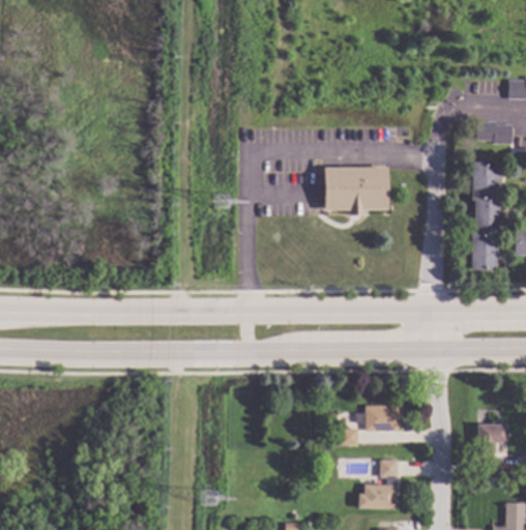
[(525,100),(509,100),(509,80),(525,81),(525,100)]
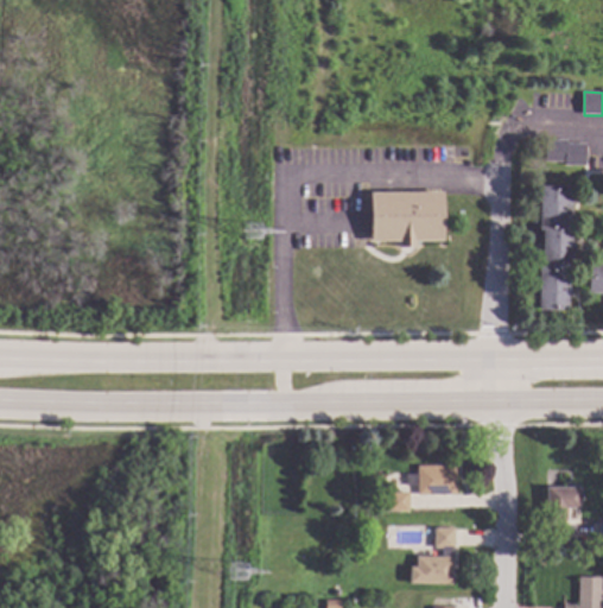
[(570,144),(589,144),(589,166),(566,166),(566,164),(547,164),(547,140),(570,140),(570,144)]
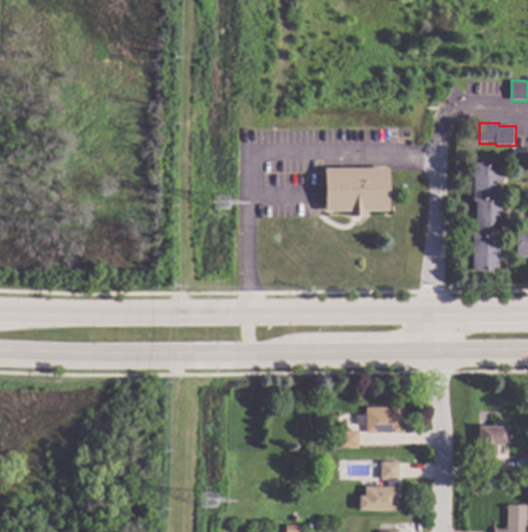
[(500,198),(503,198),(502,238),(499,238),(499,273),(474,272),(474,234),(477,234),(477,203),(474,203),(475,163),(500,163),(500,198)]
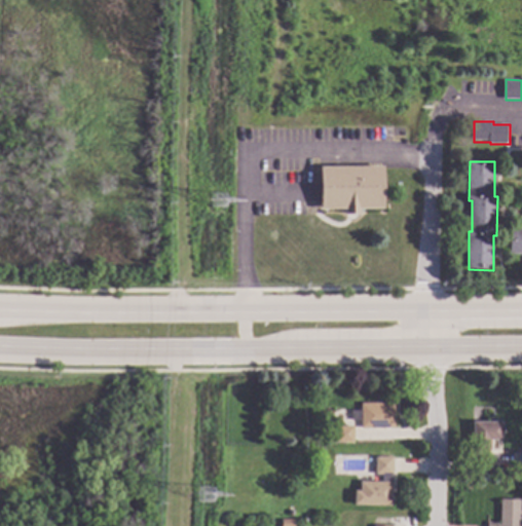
[(386,210),(361,210),(361,213),(346,213),(346,211),(322,211),(321,167),(385,167),(386,210)]
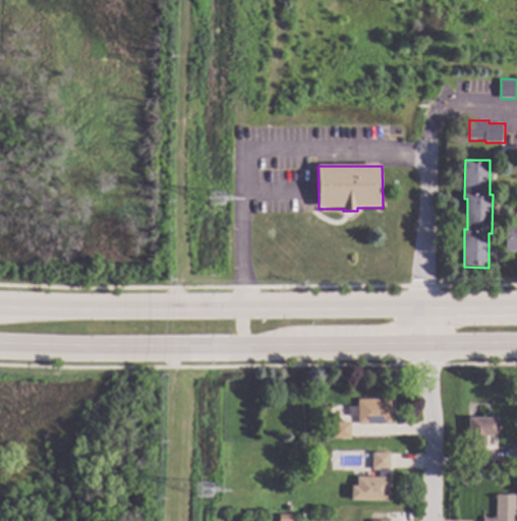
[(516,253),(505,252),(506,227),(516,227),(516,253)]
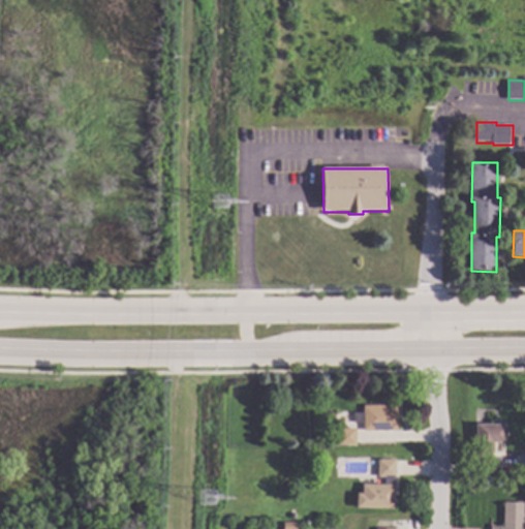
[(398,430),(365,430),(365,423),(356,423),(356,411),(365,411),(365,404),(398,404),(398,430)]
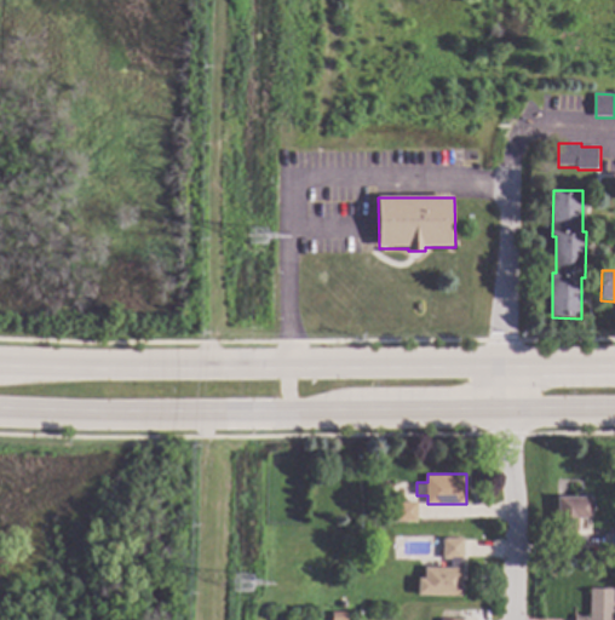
[(595,517),(581,517),(581,530),(558,529),(559,495),(596,497),(595,517)]
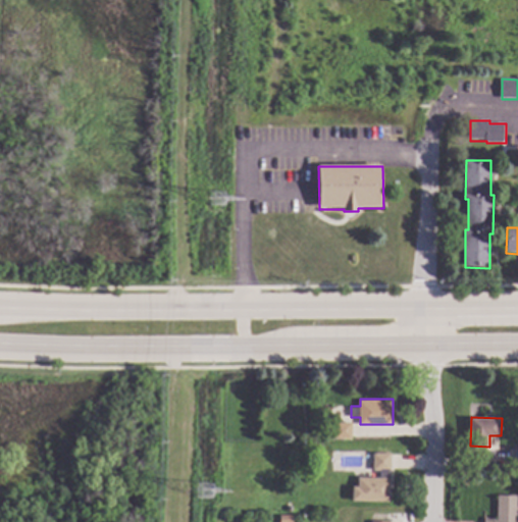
[(352,438),(334,438),(334,437),(325,437),(326,423),(334,424),(334,422),(352,422),(352,438)]
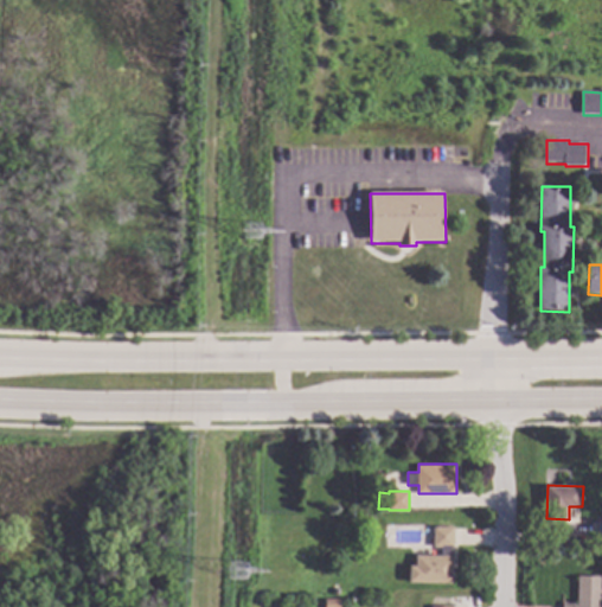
[(455,544),(454,544),(455,582),(411,582),(411,564),(417,564),(417,554),(443,555),(444,547),(435,547),(435,526),(456,526),(455,544)]
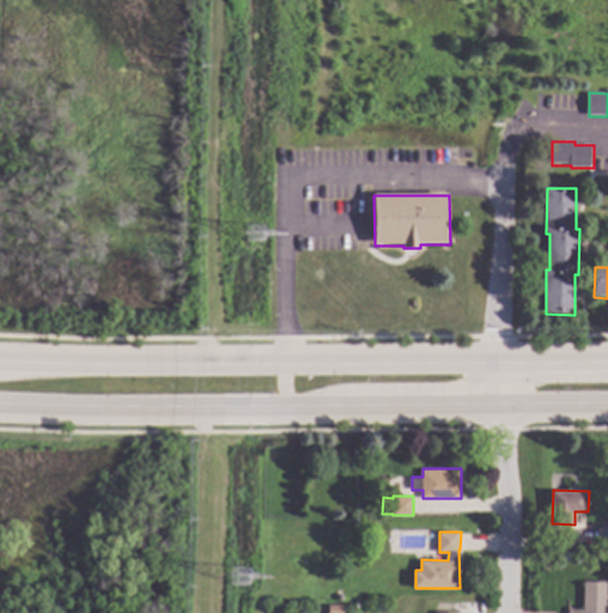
[(607,612),(570,612),(571,607),(575,607),(575,610),(585,610),(585,581),(607,582),(607,612)]
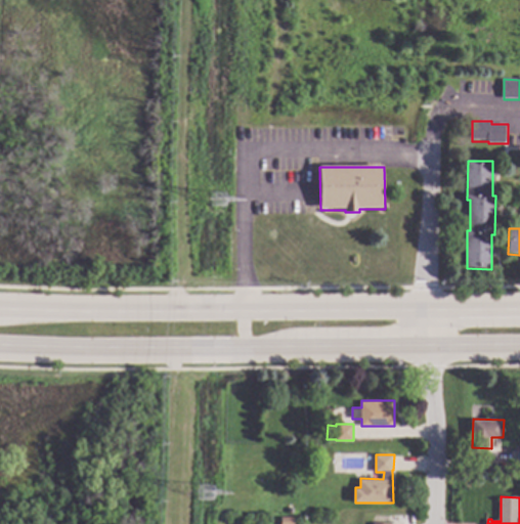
All buildings are outlined.
